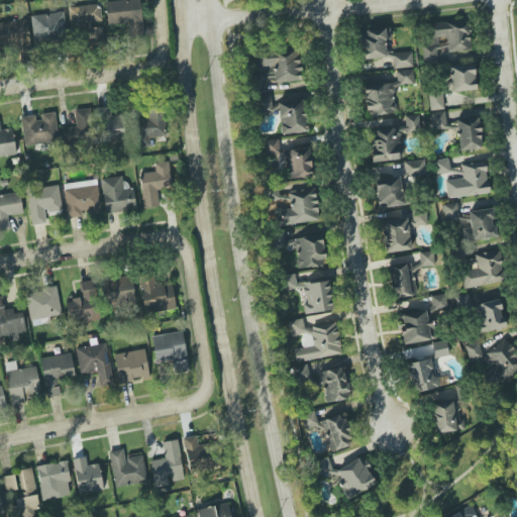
[(123,0),(106,1),(107,24),(127,23),(128,37),(142,36),(140,0),(123,0)]
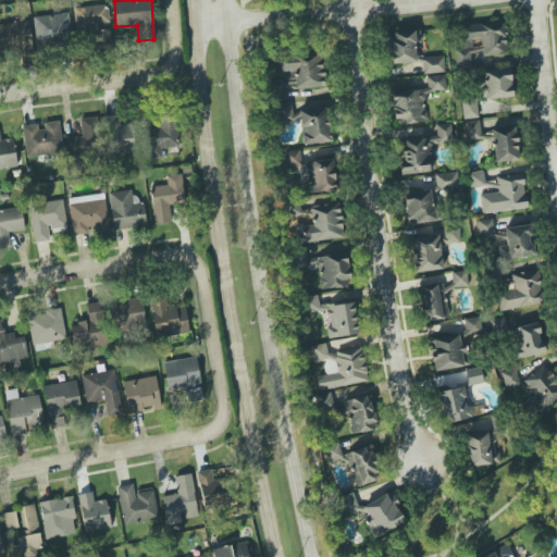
[(95,24),(109,24),(108,5),(74,7),(75,33),(96,32),(95,24)]
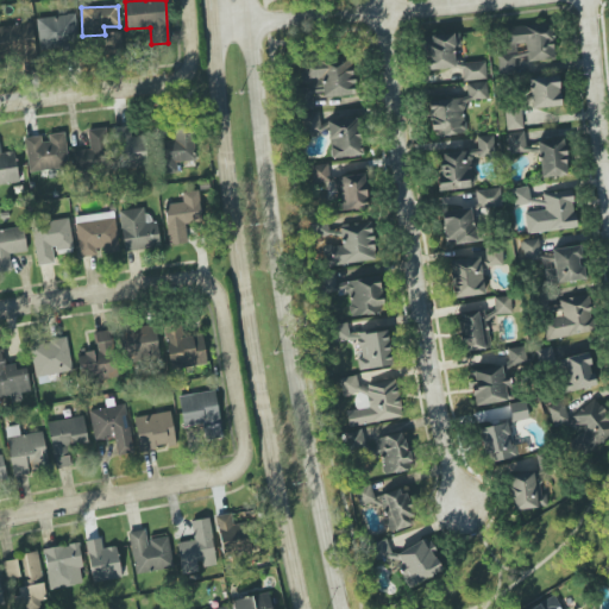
[(36,19),(41,51),(79,45),(74,13),(36,19)]
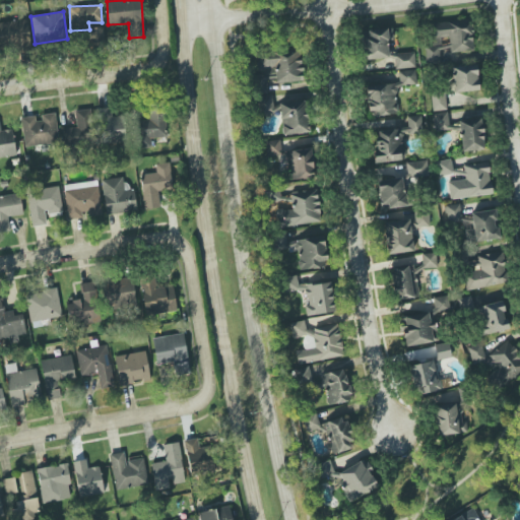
[(474,51),(470,18),(428,24),(430,46),(424,47),(427,62),(440,60),(438,50),(450,49),(450,54),(474,51)]
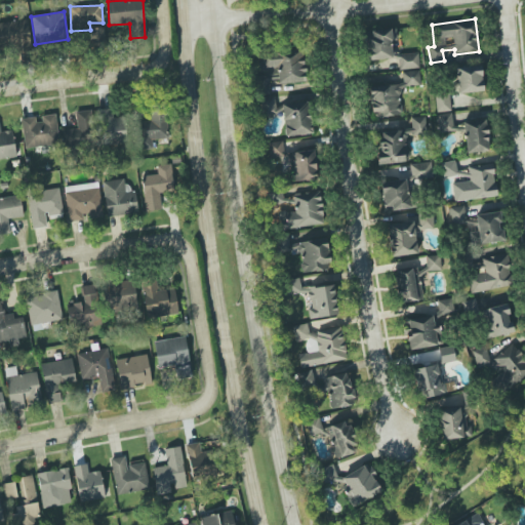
[(0,23),(0,50),(31,47),(28,19),(0,23)]
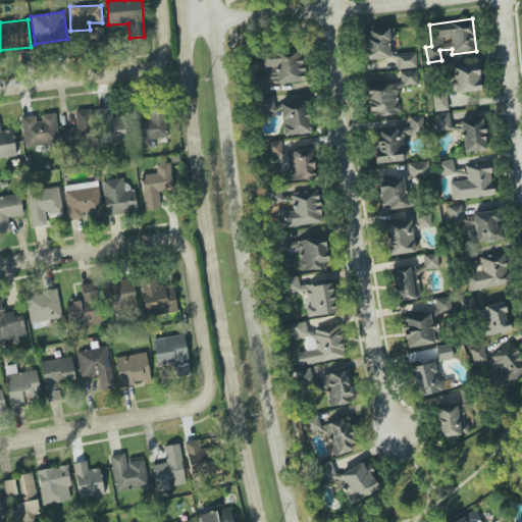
[(88,29),(90,46),(105,45),(103,27),(88,29)]
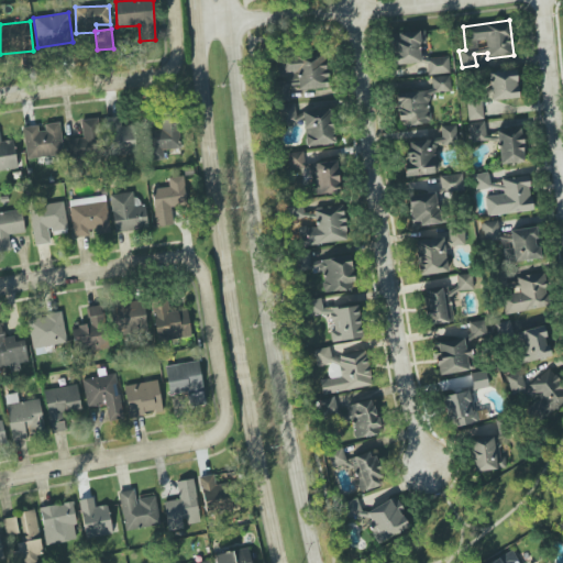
[(398,32),(398,42),(392,42),(393,65),(420,63),(420,45),(426,44),(424,31),(398,32)]
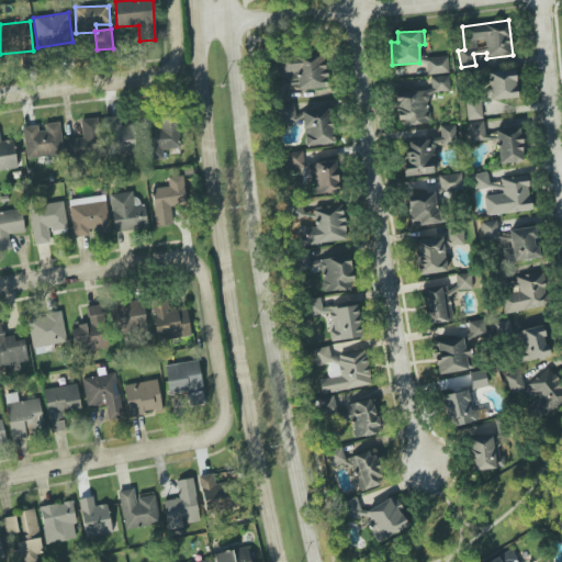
[(327,88),(326,55),(277,56),(278,102),(289,101),(288,86),(298,85),(298,89),(327,88)]
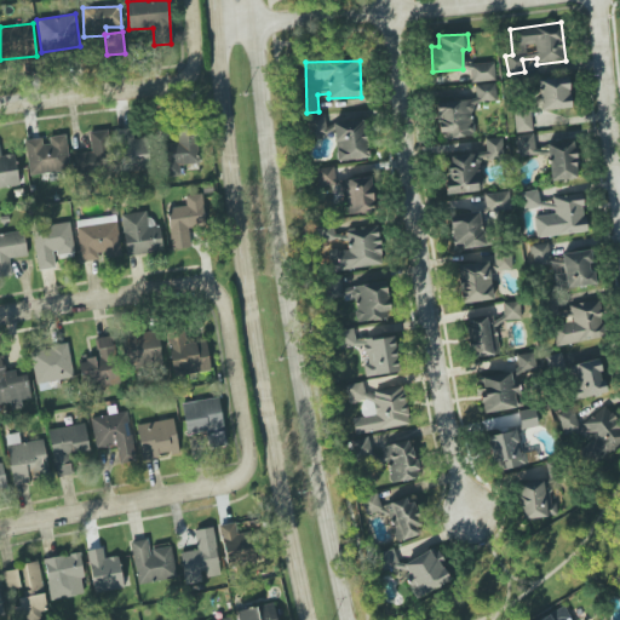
[(495,80),(493,61),(464,64),(465,70),(470,70),(471,82),(495,80)]
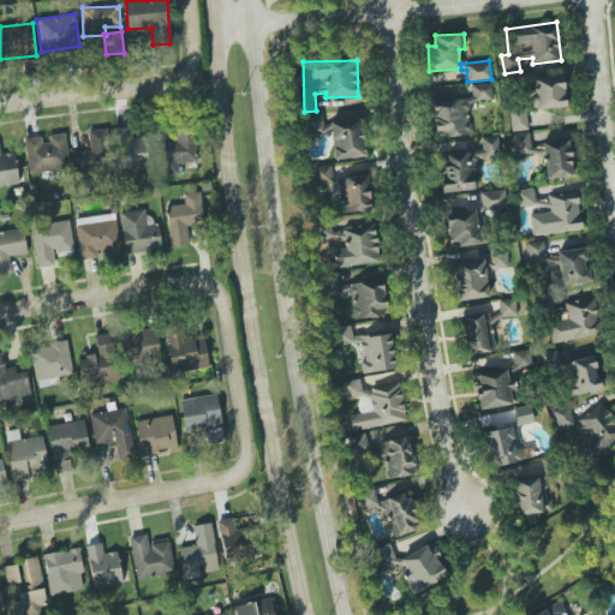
[(567,106),(563,76),(535,81),(538,111),(567,106)]
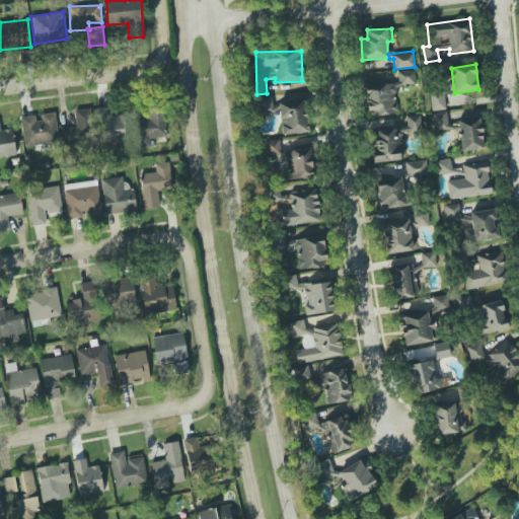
[(416,84),(415,70),(397,71),(398,83),(367,85),(368,117),(395,115),(394,86),(416,84)]
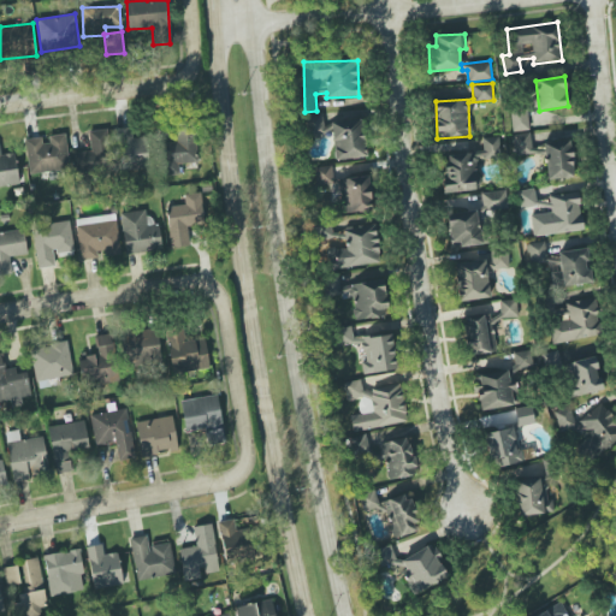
[(513,132),(529,130),(527,108),(509,111),(513,132)]
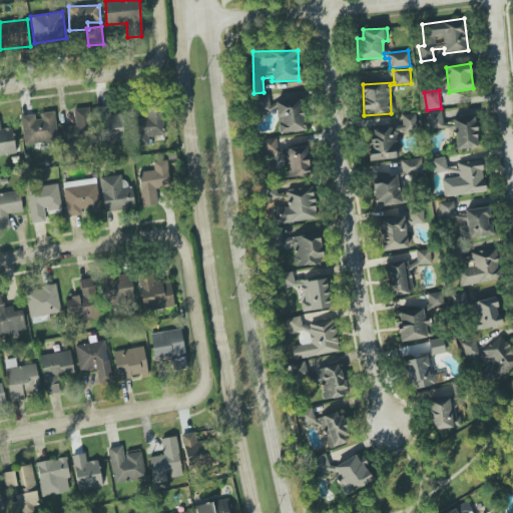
[(279,134),(305,131),(302,98),(269,102),(268,93),(254,95),(255,112),(277,110),(279,134)]
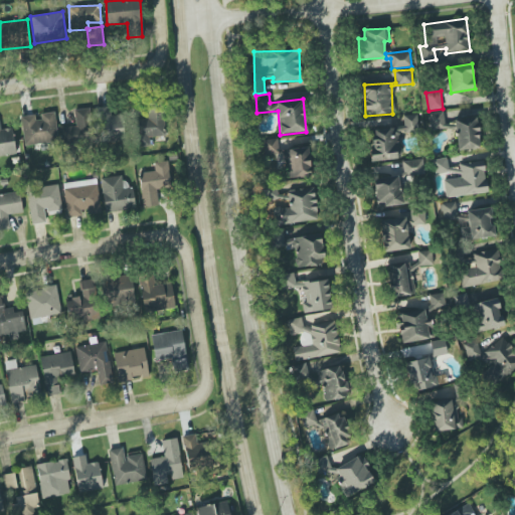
[(126,140),(124,115),(111,116),(111,107),(74,110),(75,127),(62,128),(64,144),(81,143),(80,135),(97,134),(98,142),(126,140)]
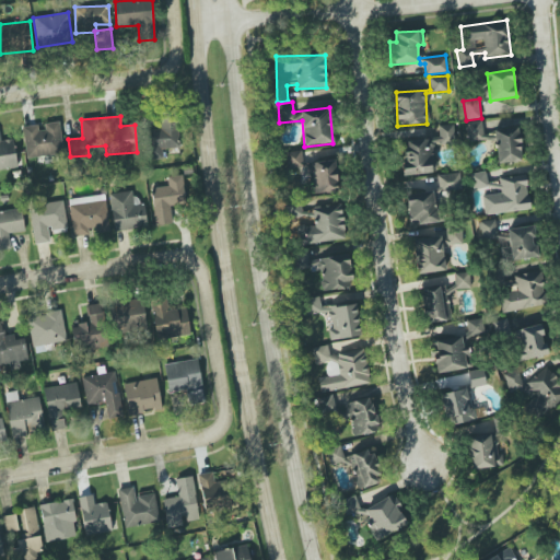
[(26,158),(63,154),(60,121),(41,124),(41,125),(23,127),(26,158)]
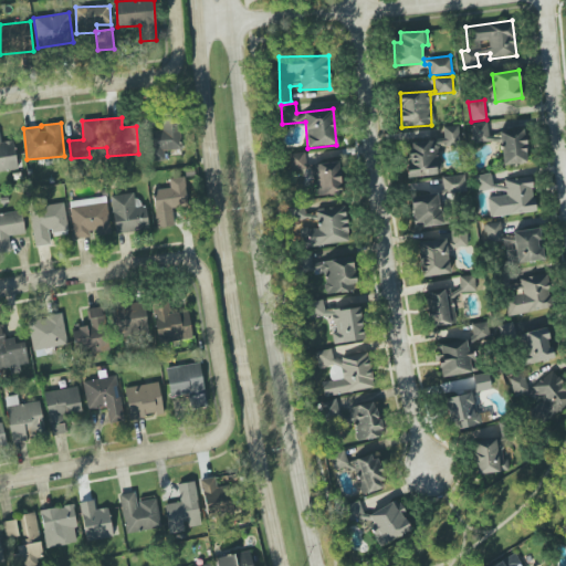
[(471,123),(472,143),(500,142),(500,135),(488,135),(488,123),(471,123)]
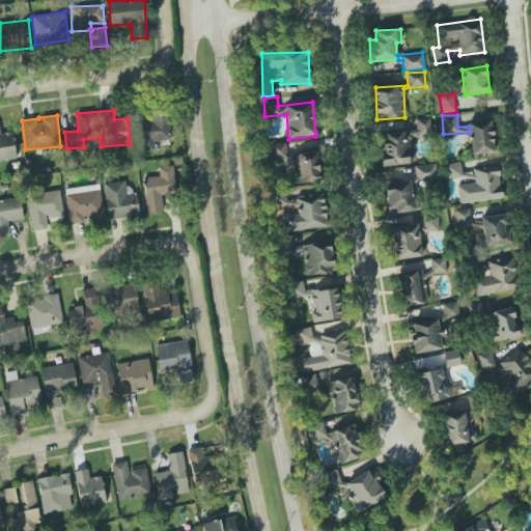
[(385,166),(413,164),(411,137),(430,135),(429,117),(415,119),(416,131),(382,134),(385,166)]
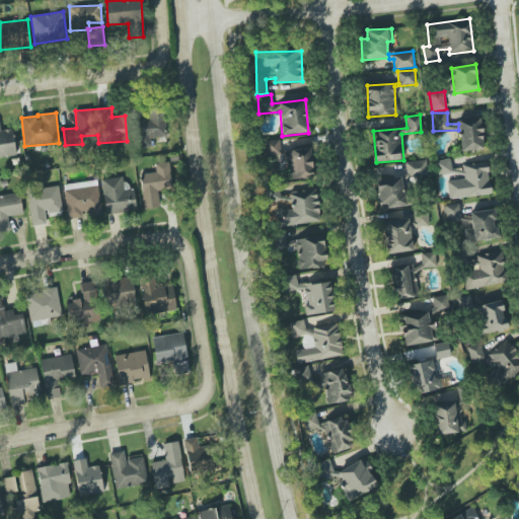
[(483,150),(480,118),(459,119),(460,151),(483,150)]
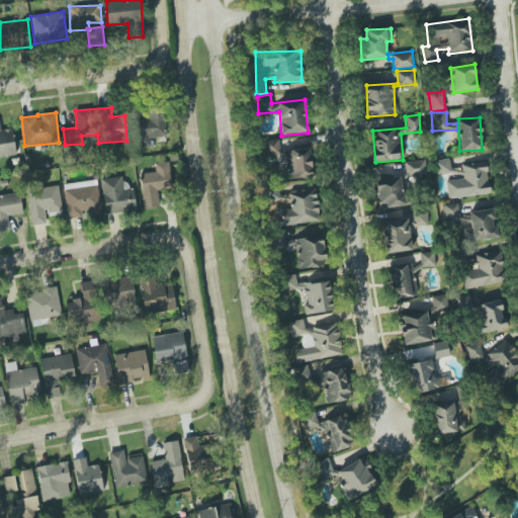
[(165,138),(164,118),(140,118),(141,148),(151,147),(150,138),(165,138)]
